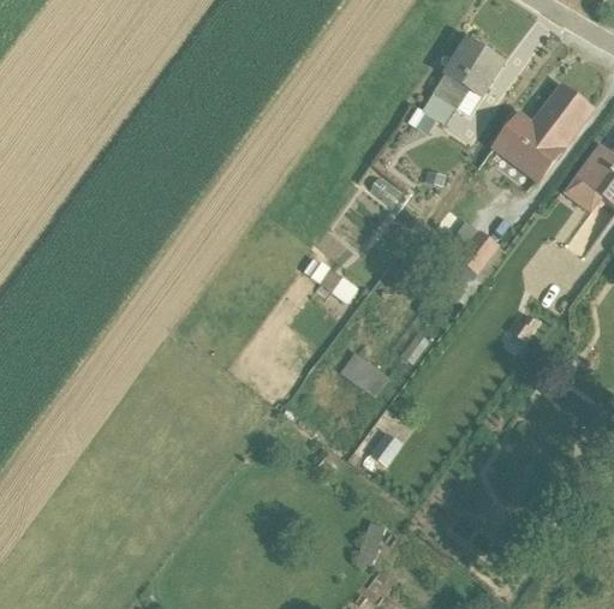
[(469,115),(502,61),(468,40),(422,109),(418,107),(409,123),(410,124),(427,135),(435,119),(446,125),(457,109),(469,115)]
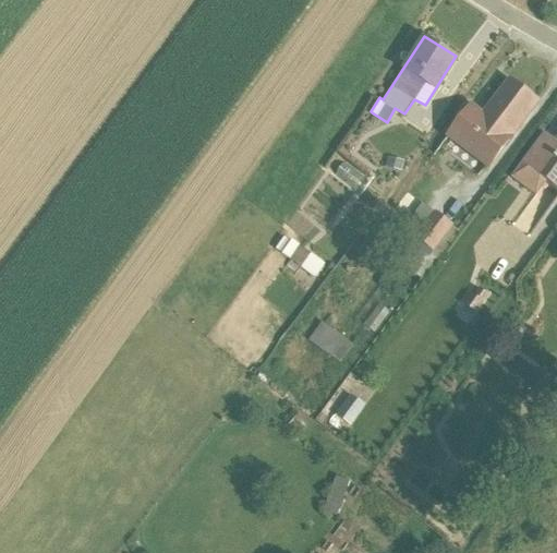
[(445,134),(486,166),(536,99),(509,79),(484,111),(471,101),(445,134)]
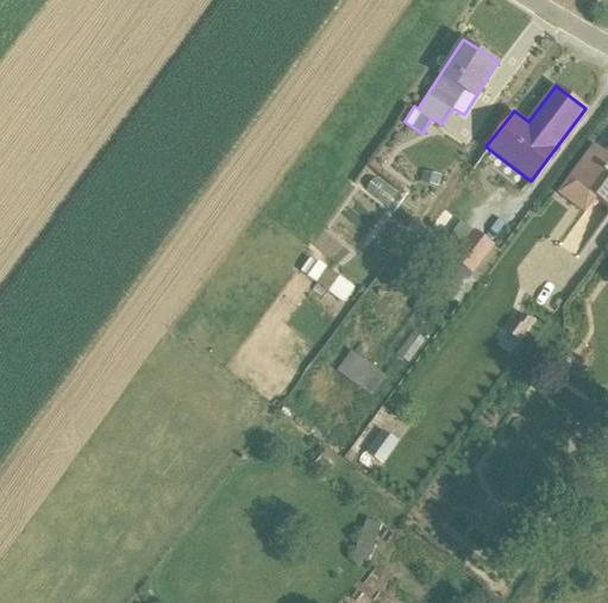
[(594,142),(557,192),(584,211),(596,196),(607,203),(607,148),(606,151),(594,142)]
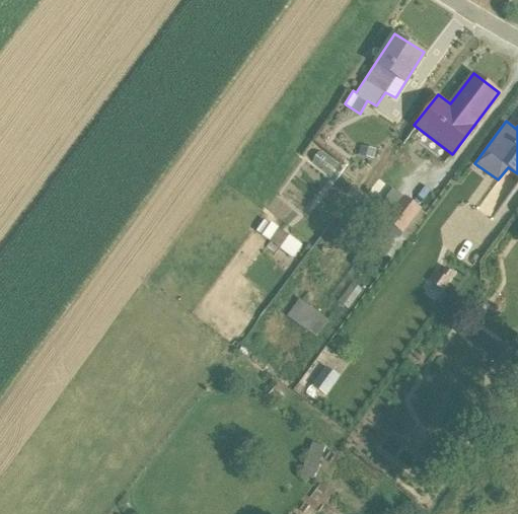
[(336,163),(318,150),(312,158),(329,172),(336,163)]
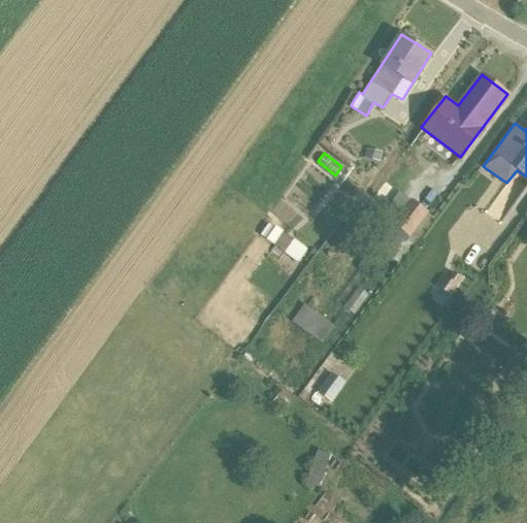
[(410,198),(399,190),(369,228),(382,237),(375,247),(391,259),(393,258),(398,261),(432,216),(429,211),(429,210),(412,197),(410,198)]
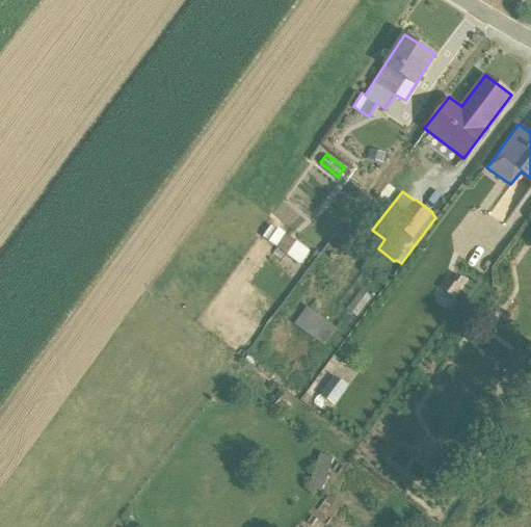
[(277,227),(268,239),(276,245),(272,252),(282,259),(286,253),(300,263),(310,249),(277,227)]
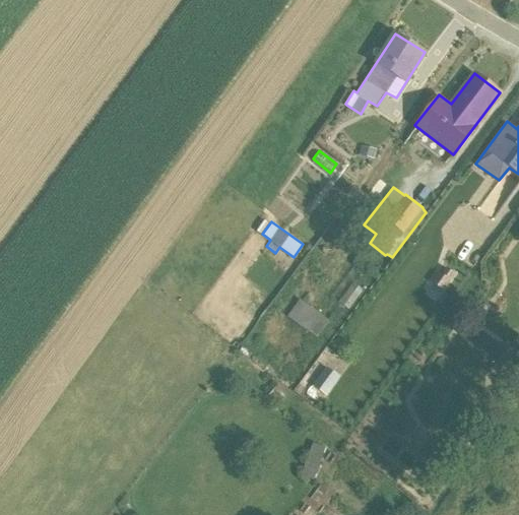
[(334,238),(338,242),(343,242),(348,240),(351,237),(351,230),(347,223),(338,224),(334,230),(334,238)]
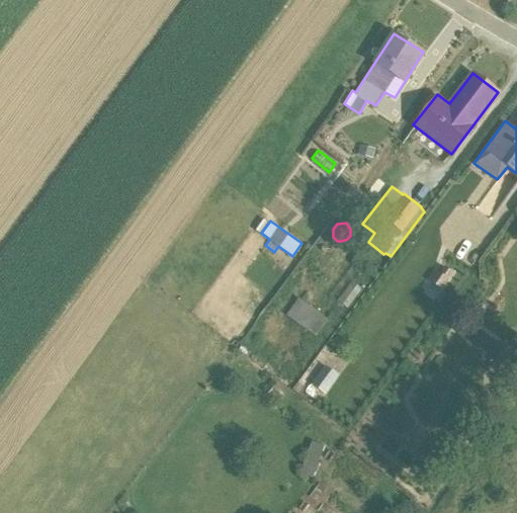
[(362,287),(352,280),(338,298),(348,307),(362,287)]
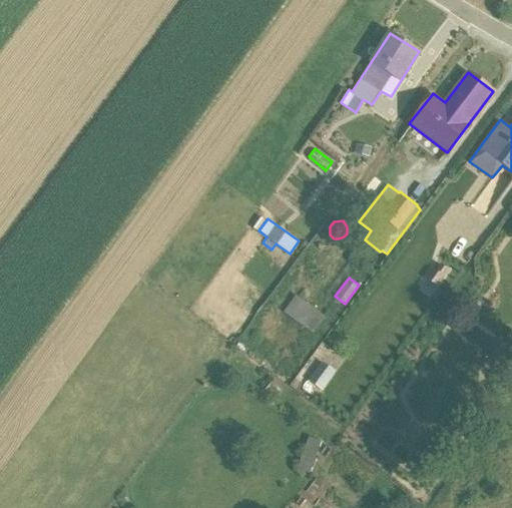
[(296,295),(284,311),(313,332),(325,316),(296,295)]
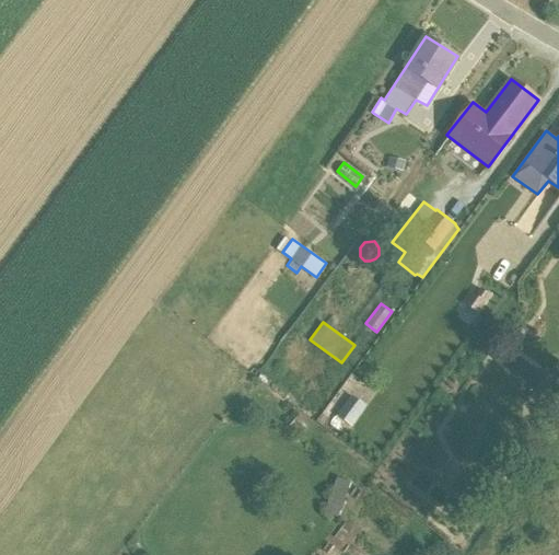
[(336,414),(352,425),(365,404),(350,393),(336,414)]
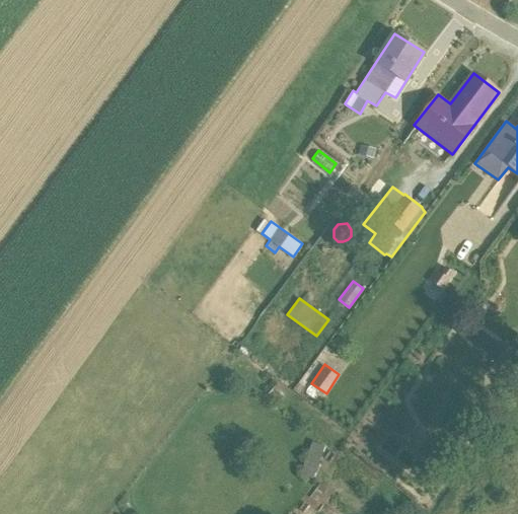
[(310,438),(305,471),(318,473),(323,441),(310,438)]
